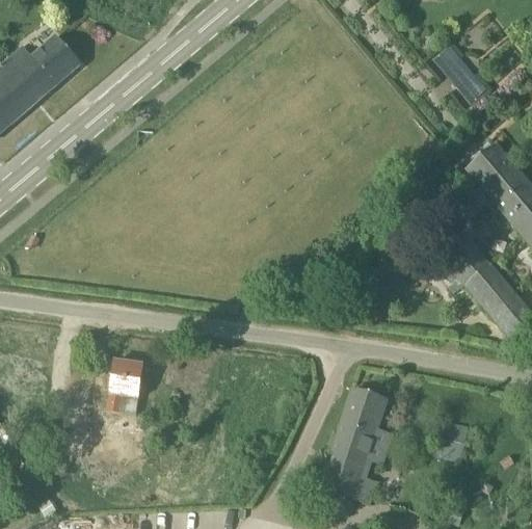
[(22,46),(0,64),(0,134),(80,65),(56,36),(33,56),(22,46)]
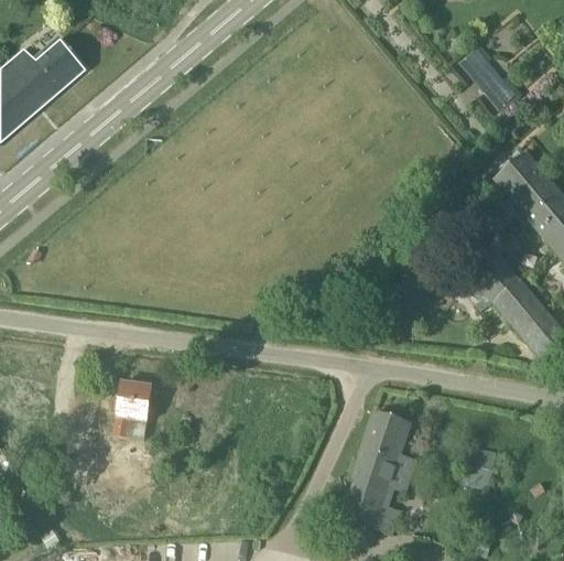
[(563,262),(563,196),(528,152),(494,181),(563,262)]
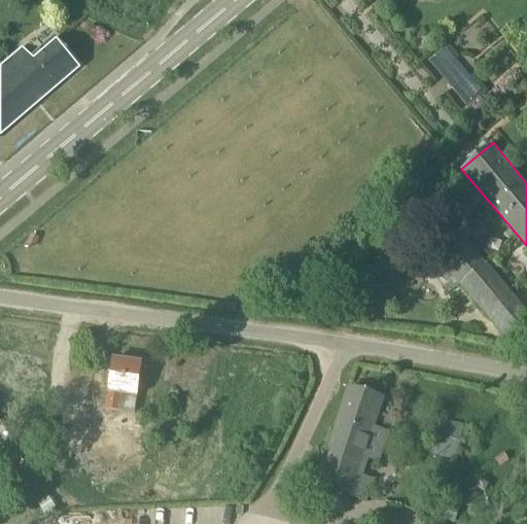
[(506,338),(526,320),(526,309),(458,230),(433,251),(441,258),(429,268),(450,291),(460,282),(506,338)]
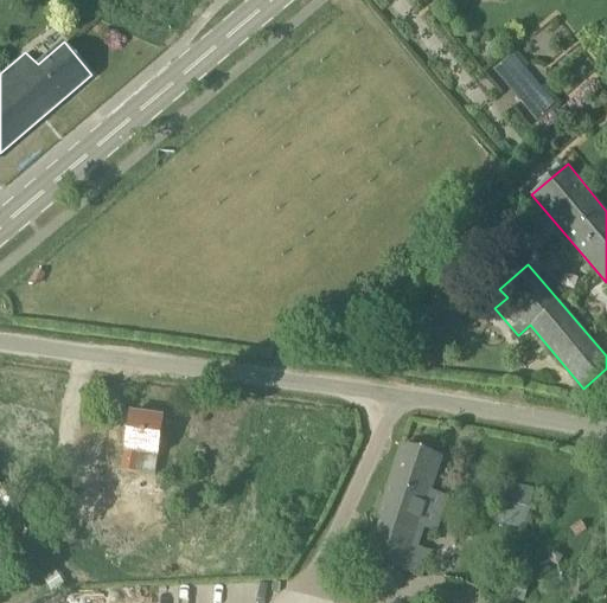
[(122,469),(155,473),(164,417),(131,412),(122,469)]
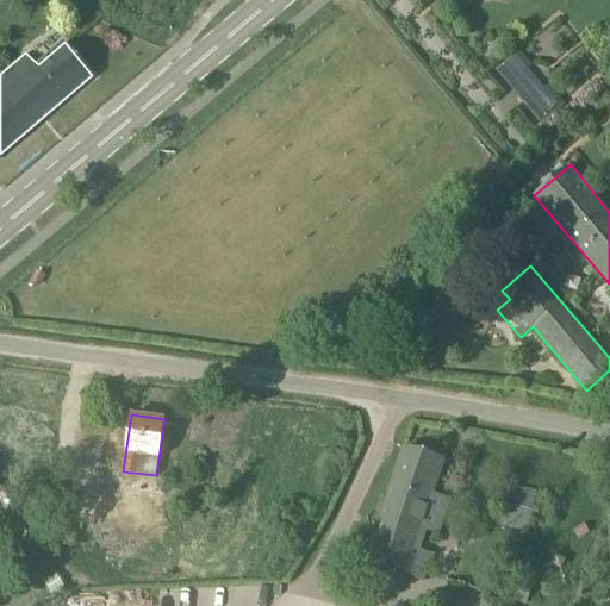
[(415,548),(421,531),(422,526),(428,529),(439,532),(442,518),(449,498),(434,492),(444,458),(405,447),(397,469),(391,488),(367,558),(405,570),(423,576),(431,554),(421,550),(415,548)]
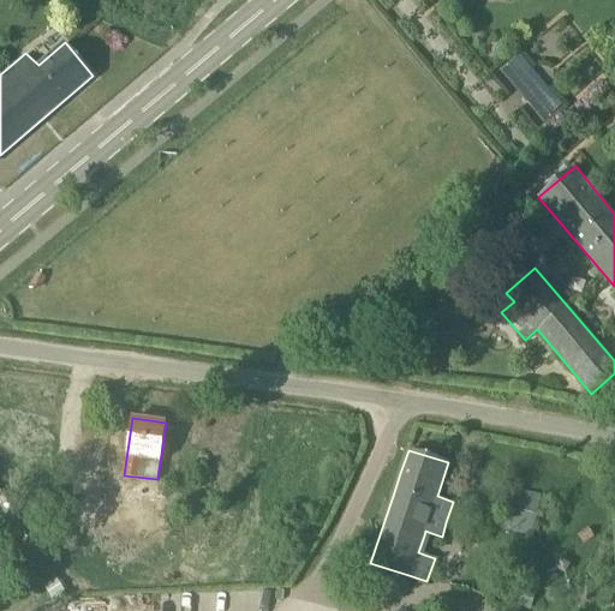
[(541,492),(507,485),(503,507),(525,510),(524,519),(536,521),(541,492)]
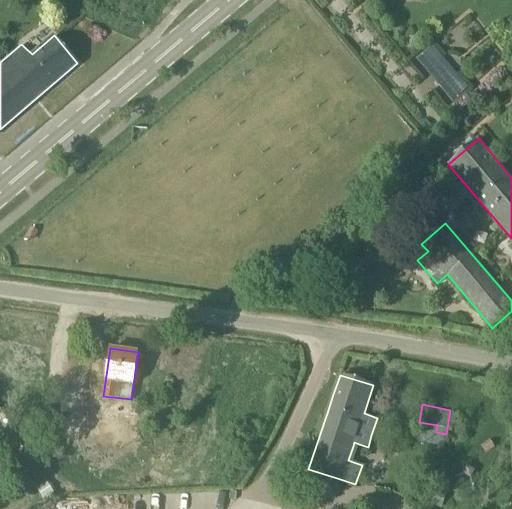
[(137,419),(61,413),(52,413),(50,439),(124,445),(124,452),(134,453),(137,419)]
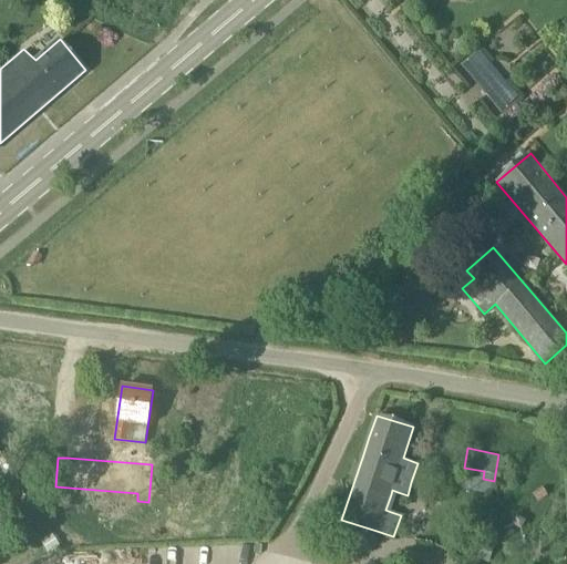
[(52,532),(41,540),(49,552),(60,543),(52,532)]
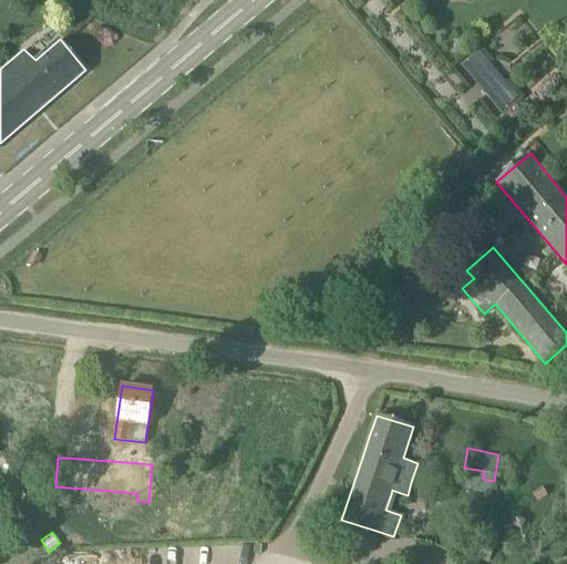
[(488,562),(494,544),(470,534),(463,552),(488,562)]
